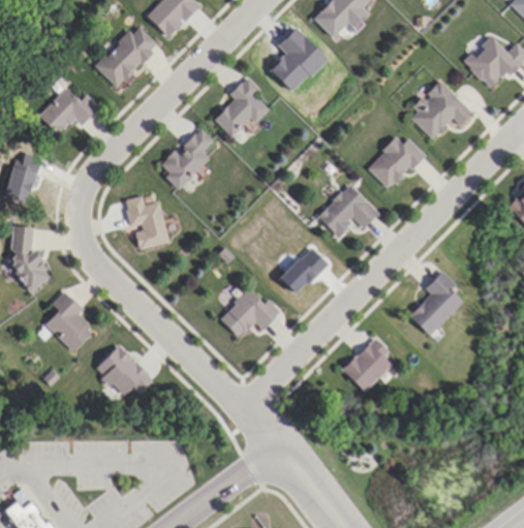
[(96,65),(117,87),(159,45),(139,24),(96,65)]
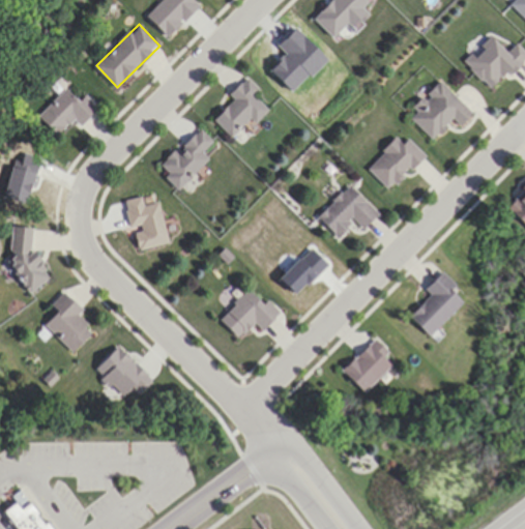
[(215,119),(234,137),(252,117),(257,122),(269,109),(255,95),(261,89),(248,77),(231,93),(235,97),(215,119)]
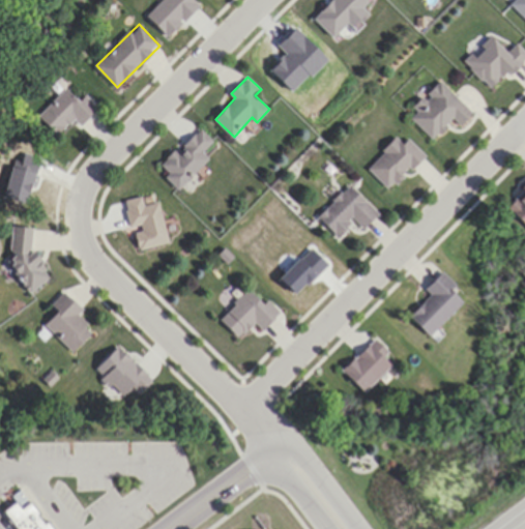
[(462,124),(474,112),(441,81),(415,107),(419,111),(412,118),(434,139),(455,118),(462,124)]
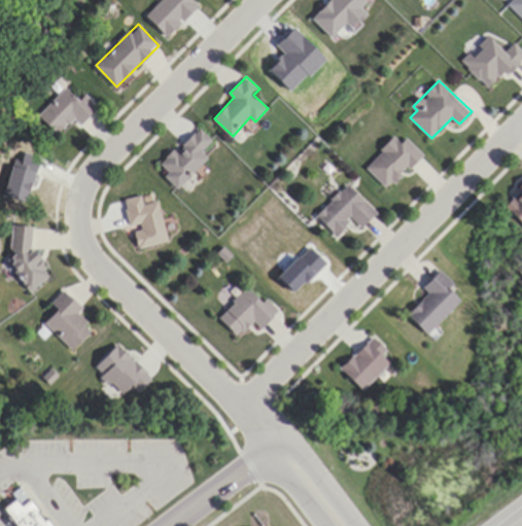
[(87,94),(80,101),(67,88),(39,116),(59,135),(75,117),(82,125),(100,106),(87,94)]
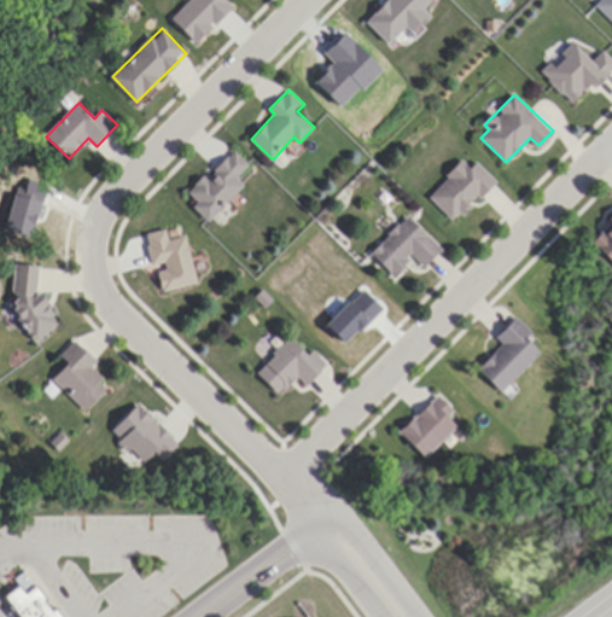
[(245,185),(238,178),(251,164),(234,147),(190,192),(199,202),(194,205),(210,221),(245,185)]
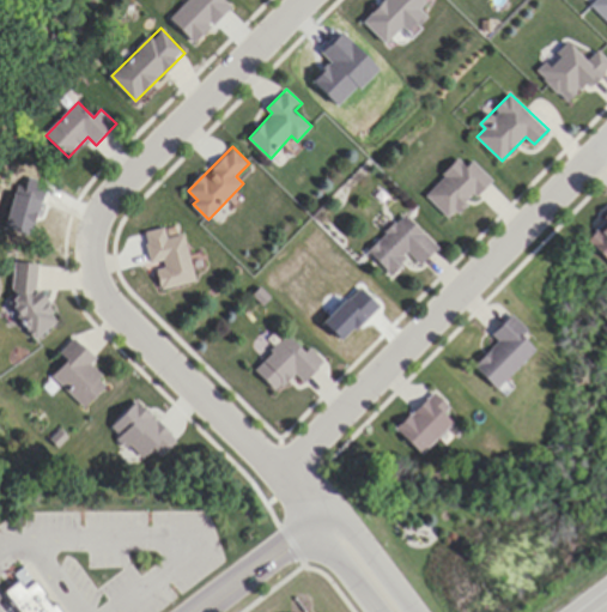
[(451,219),(492,179),(474,159),(467,167),(460,159),(426,193),(451,219)]
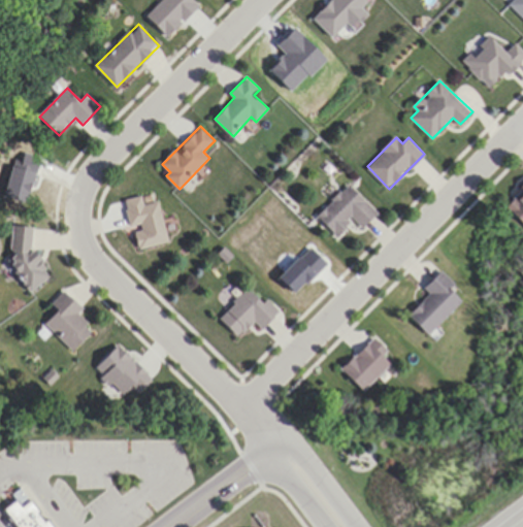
[(363,227),(379,212),(351,184),(318,216),(337,235),(355,219),(363,227)]
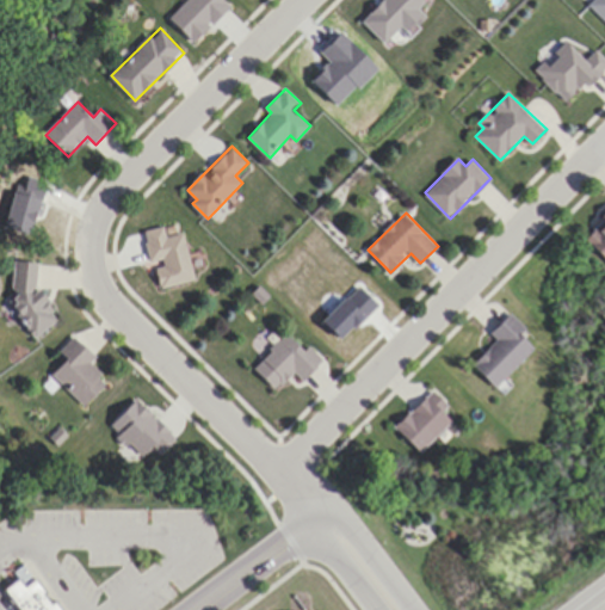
[(604,220),(586,239),(604,257),(604,220)]
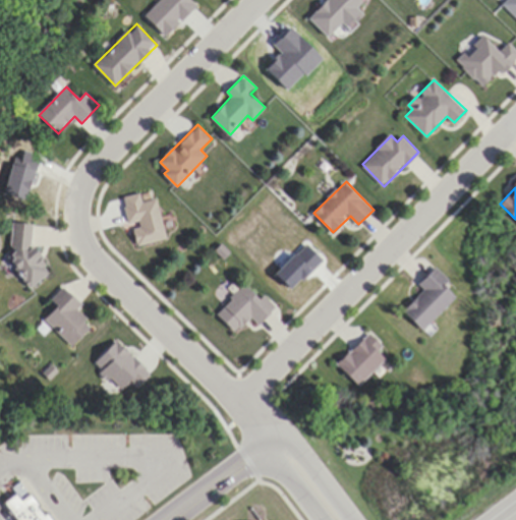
[(167,238),(156,190),(124,197),(131,225),(132,225),(137,245),(167,238)]
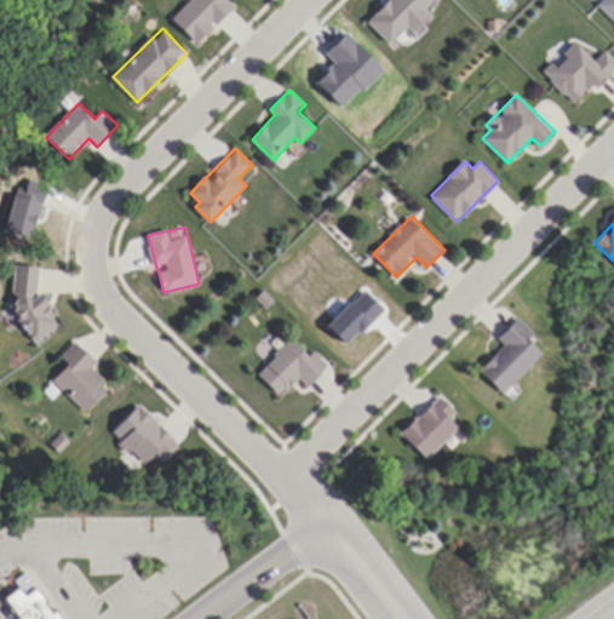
[(41,267),(18,264),(11,325),(35,328),(35,338),(52,340),(57,298),(38,296),(41,267)]
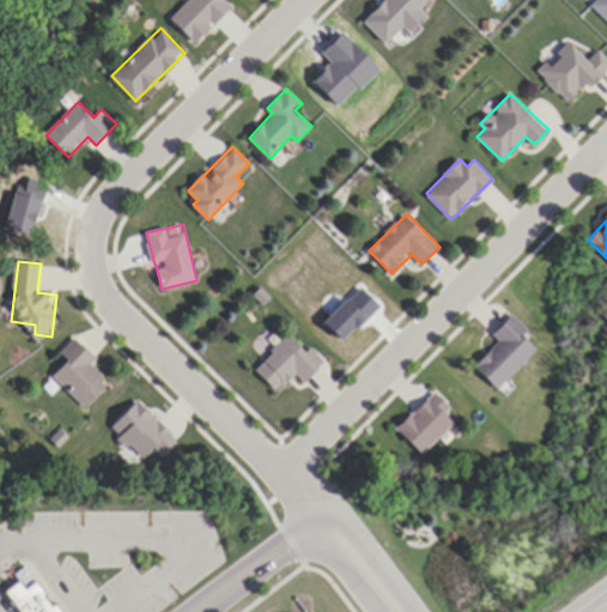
[(501,340),(474,365),(497,389),(538,350),(524,337),(530,331),(514,313),(493,333),(501,340)]
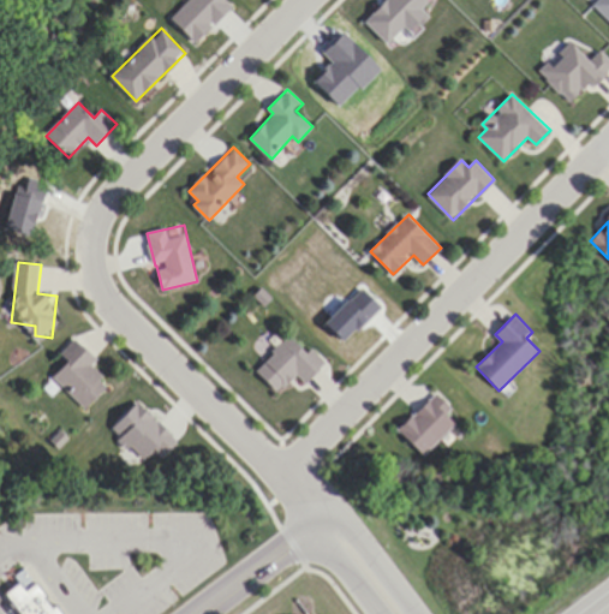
[(312,349),(306,355),(291,338),(256,370),(278,393),(298,374),(305,382),(327,362),(312,349)]
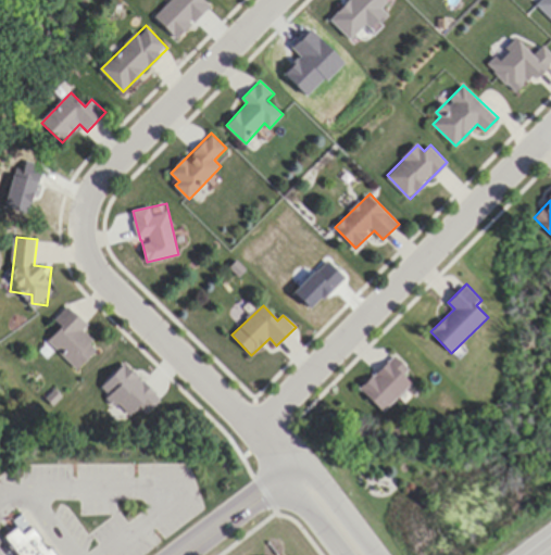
[(49,339),(78,369),(101,348),(84,331),(88,327),(70,307),(55,320),(62,327),(49,339)]
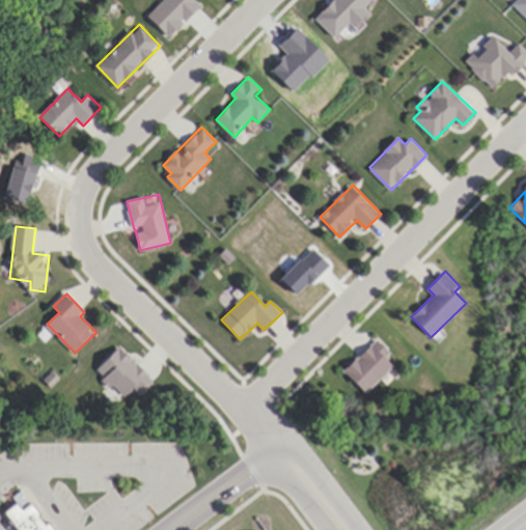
[(367,394),(394,366),(386,358),(391,353),(376,338),(344,372),(367,394)]
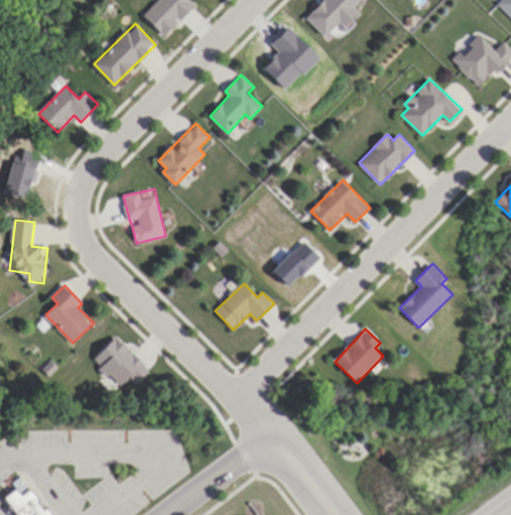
[(22,514),(9,496),(18,490),(23,497),(34,489),(52,514),(22,514)]
